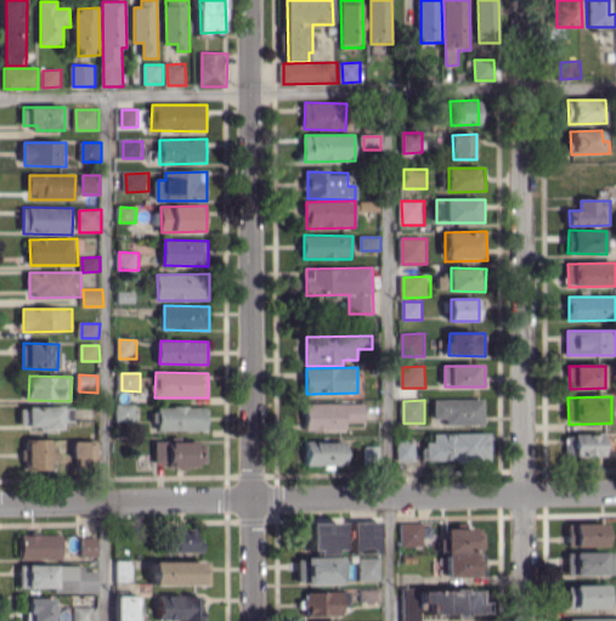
[(486,425),(486,400),(436,400),(436,418),(447,418),(448,425),(486,425)]
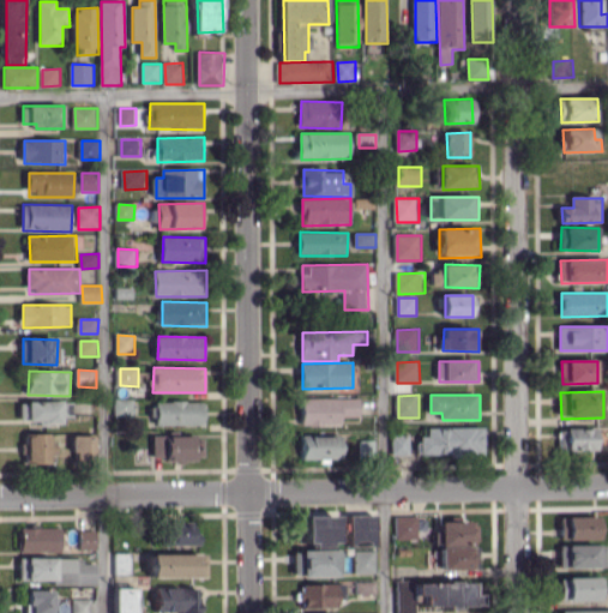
[(362,398),(304,398),(304,426),(342,425),(342,418),(362,416),(362,398)]
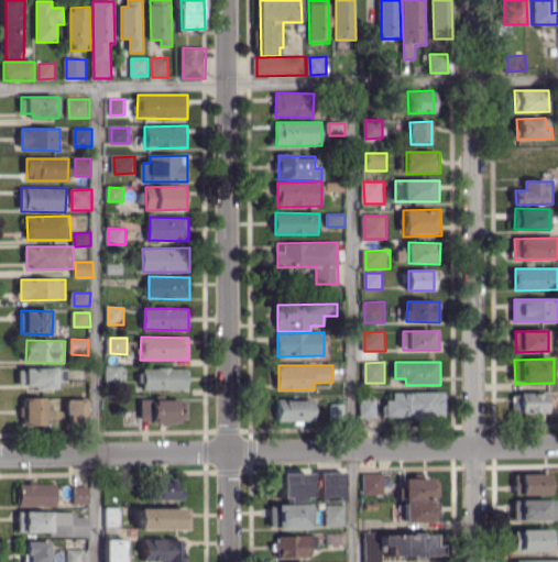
[(124,366),(108,366),(107,381),(124,382),(124,366)]
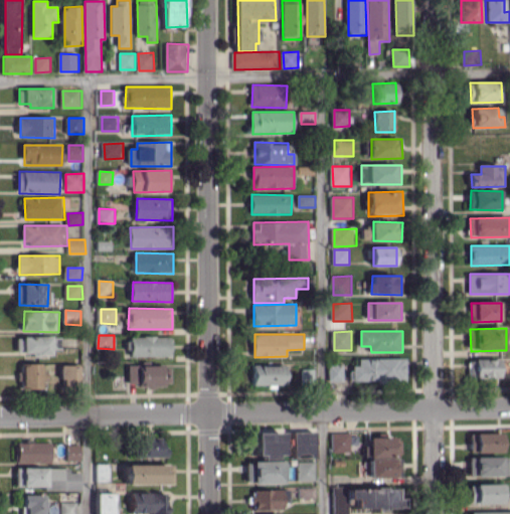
[(19,354),(56,354),(56,337),(18,337),(19,354)]
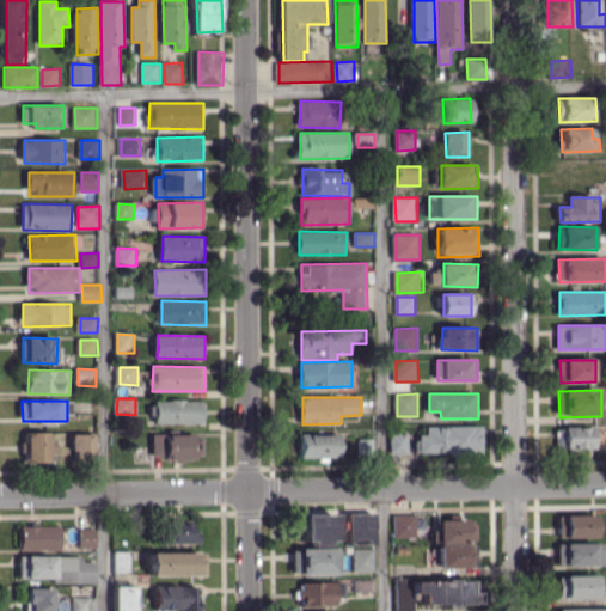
[(154,425),(204,425),(204,402),(154,401),(154,425)]
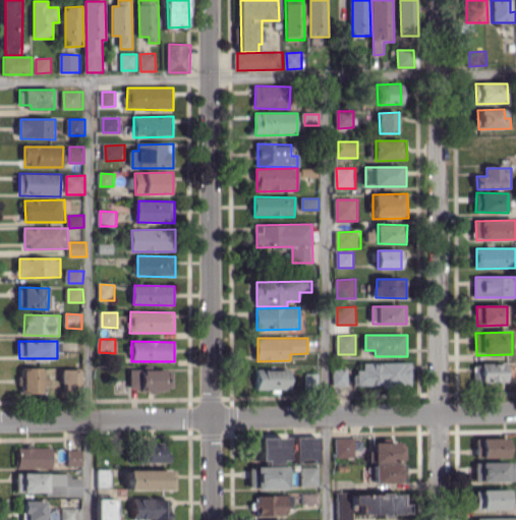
[(411,362),(364,363),(364,370),(358,370),(358,387),(412,386),(411,362)]
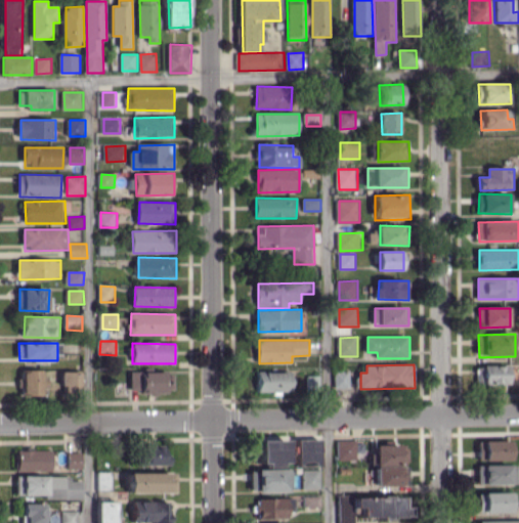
[(510,385),(510,366),(479,365),(479,384),(510,385)]
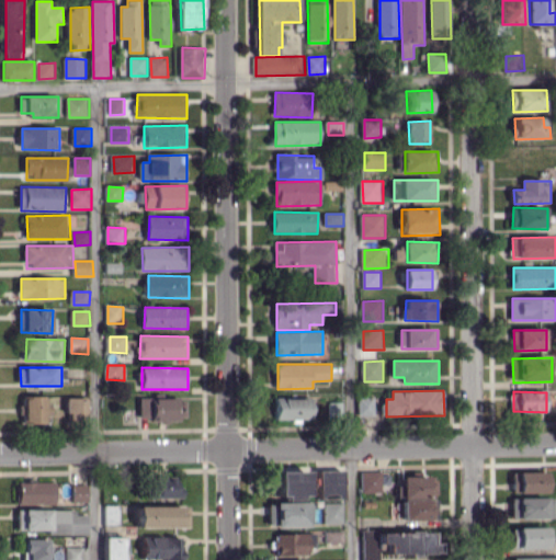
[(50,397),(26,397),(25,424),(47,424),(47,416),(50,416),(50,397)]
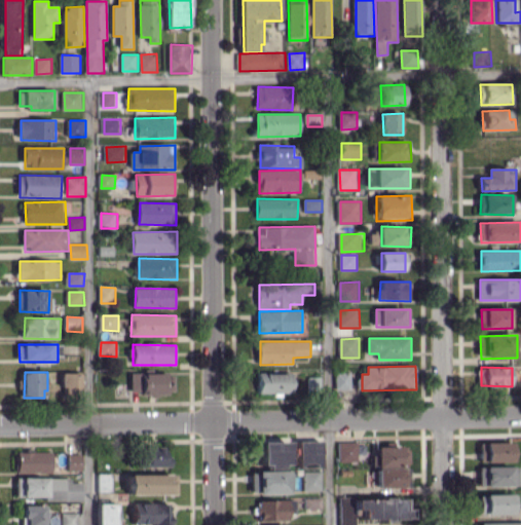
[(83,373),(65,373),(66,395),(83,395),(83,373)]
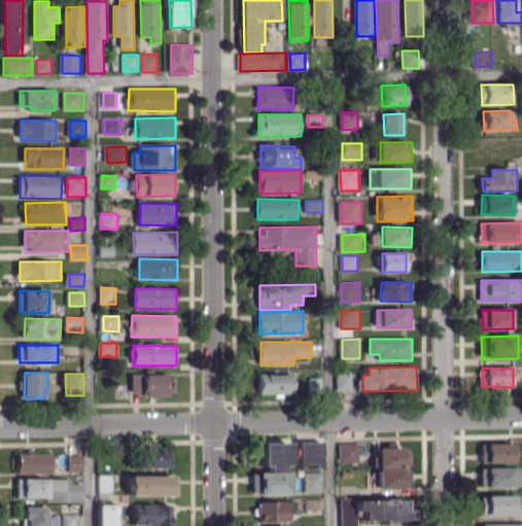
[(294,394),(294,374),(262,374),(261,394),(294,394)]
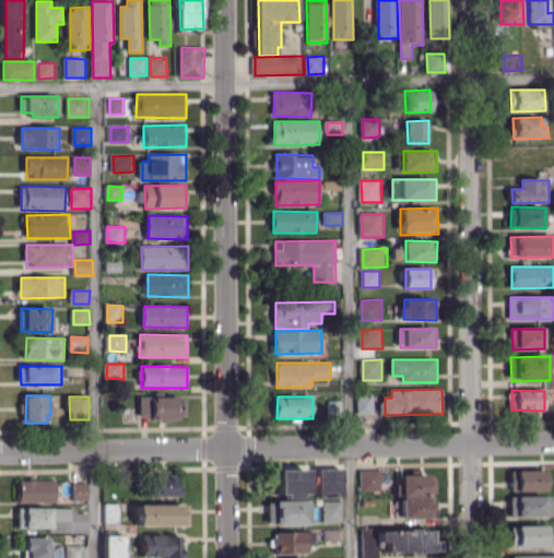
[(375,414),(375,396),(360,396),(360,414),(375,414)]
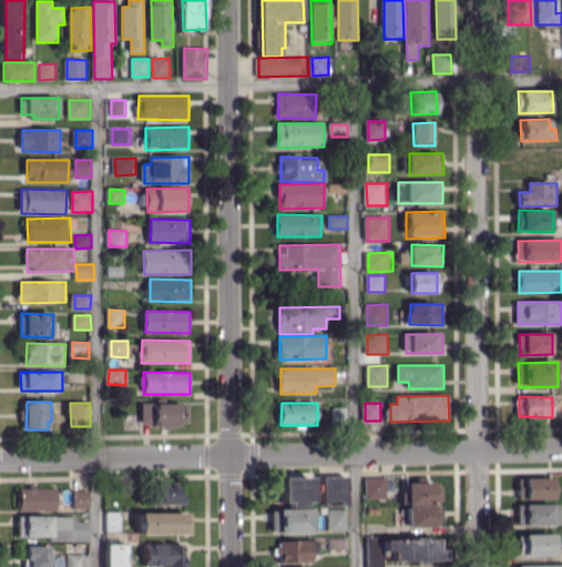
[(192,426),(191,404),(143,405),(144,424),(153,423),(153,427),(192,426)]
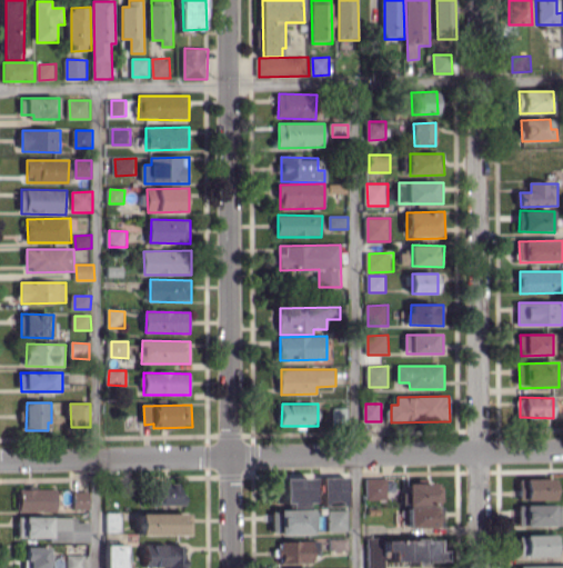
[(312,478),(281,479),(282,506),(312,505),(312,478)]
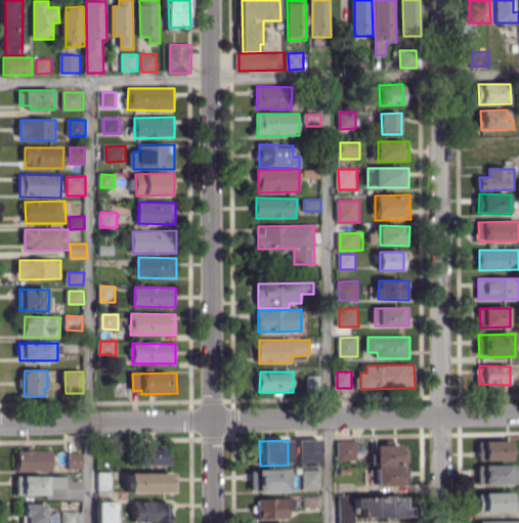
[(299,440),(300,467),(322,466),(321,440),(299,440)]
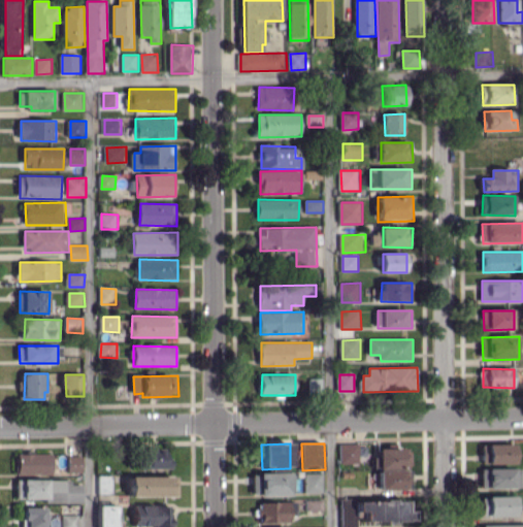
[(361,443),(342,443),(342,464),(361,464),(361,443)]
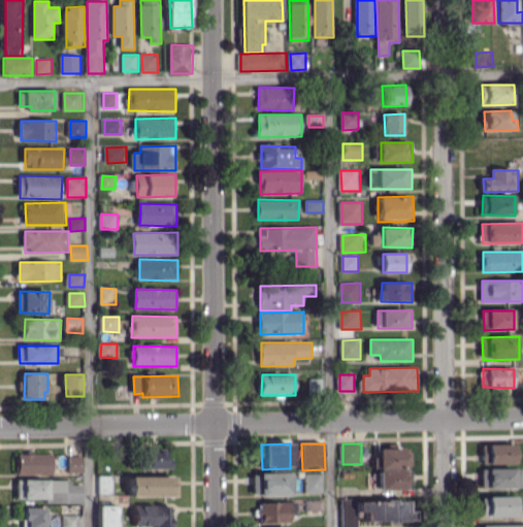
[(484,465),(516,464),(516,445),(484,446),(484,465)]
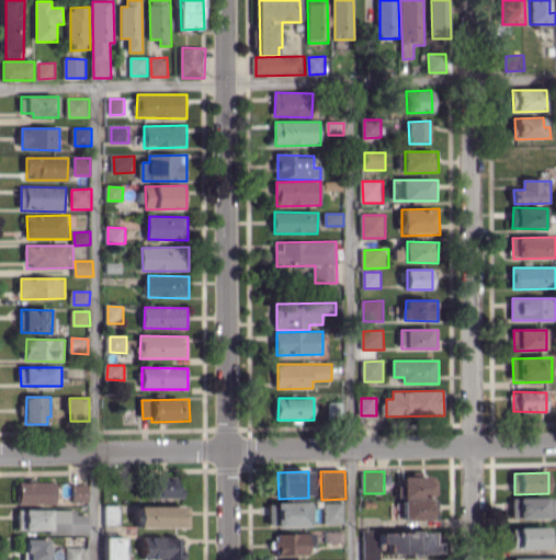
[(185,498),(185,487),(180,487),(179,478),(151,479),(151,499),(185,498)]
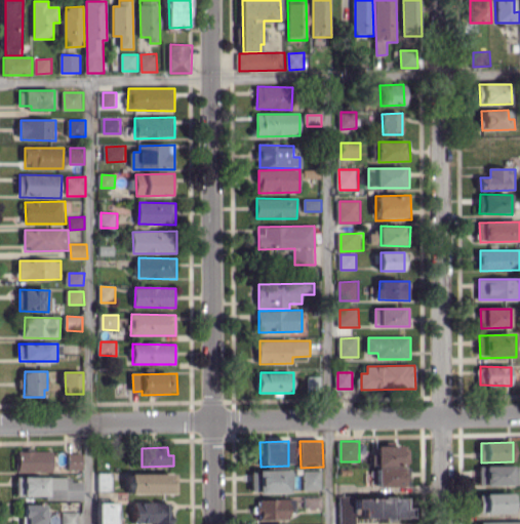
[(54,452),(20,451),(20,473),(53,473),(54,452)]
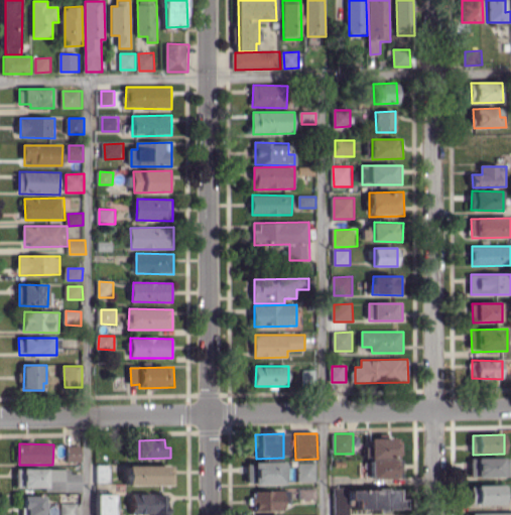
[(83,463),(83,445),(69,445),(69,463),(83,463)]
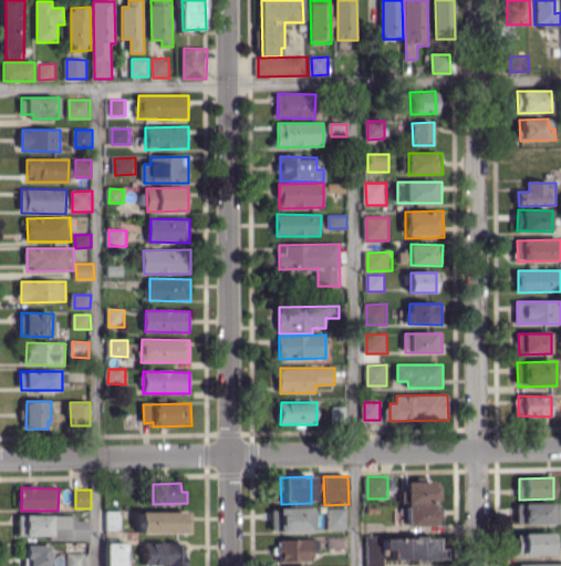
[(519,504),(519,525),(560,525),(560,503),(519,504)]
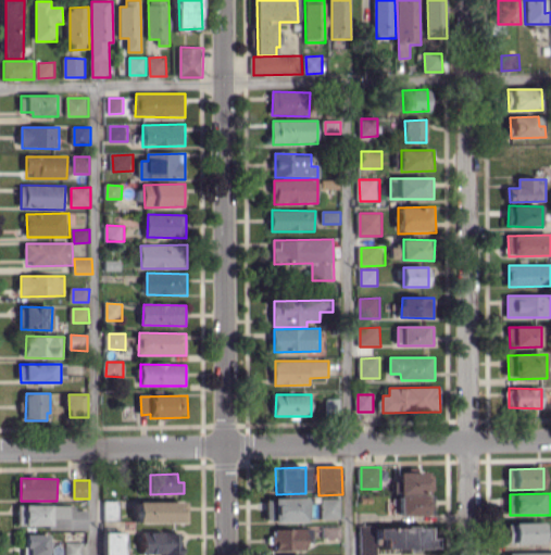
[(307,499),(268,499),(268,522),(308,522),(307,499)]
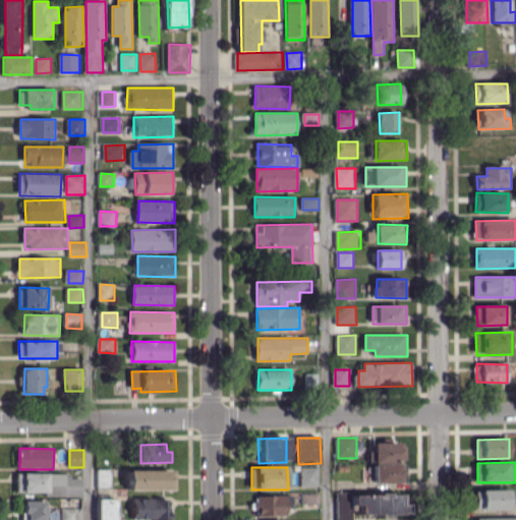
[(302,468),(303,487),(322,486),(321,467),(302,468)]
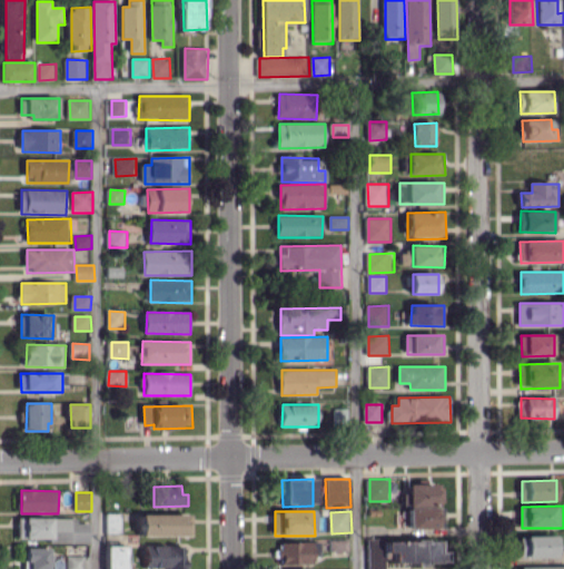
[(124,535),(124,514),(108,514),(108,535),(124,535)]
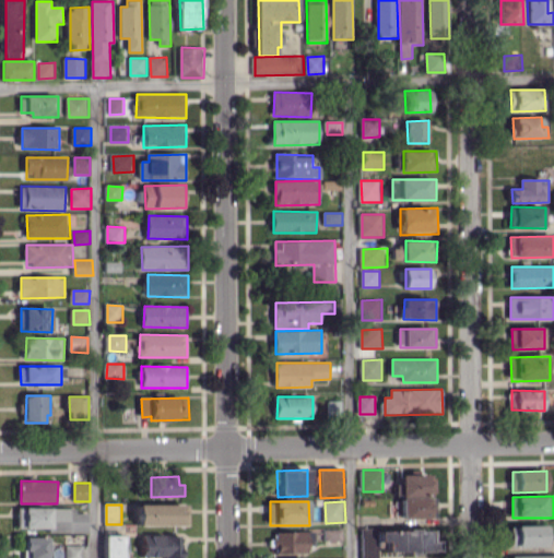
[(187,525),(187,505),(139,506),(139,526),(187,525)]
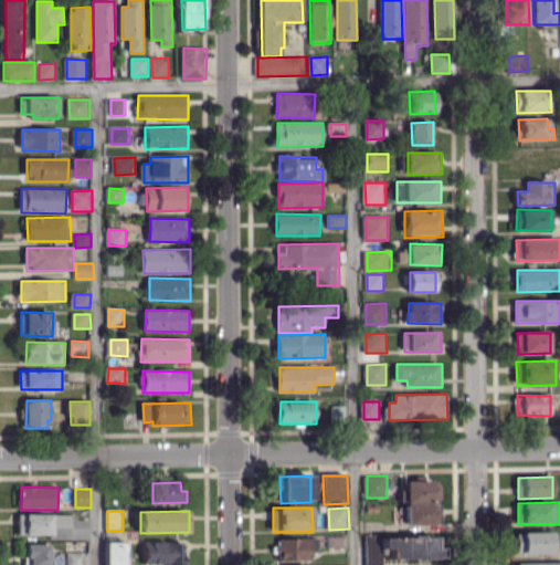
[(20,537),(91,539),(92,520),(80,520),(80,515),(20,514),(20,537)]
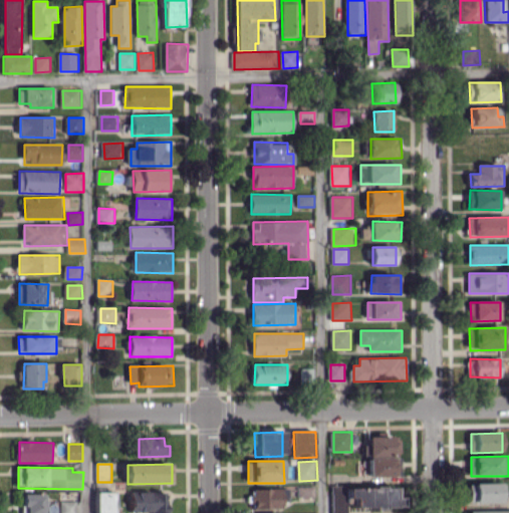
[(503,484),(471,484),(471,503),(503,503),(503,484)]
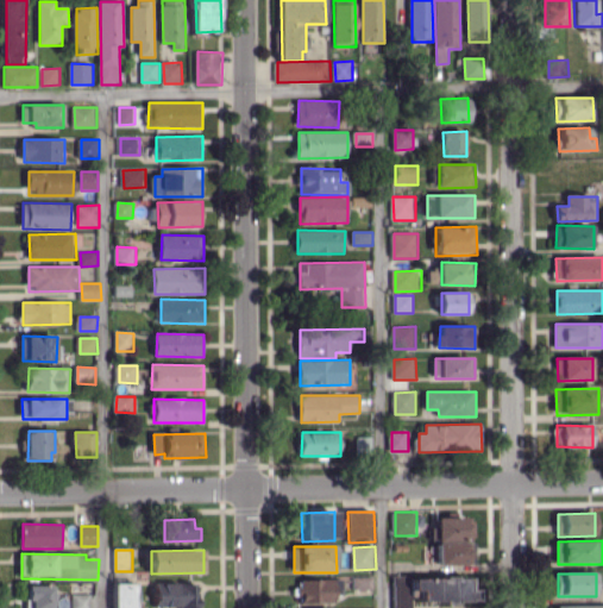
[(415,607),(415,602),(476,602),(476,589),(469,589),(469,577),(396,578),(396,607),(415,607)]
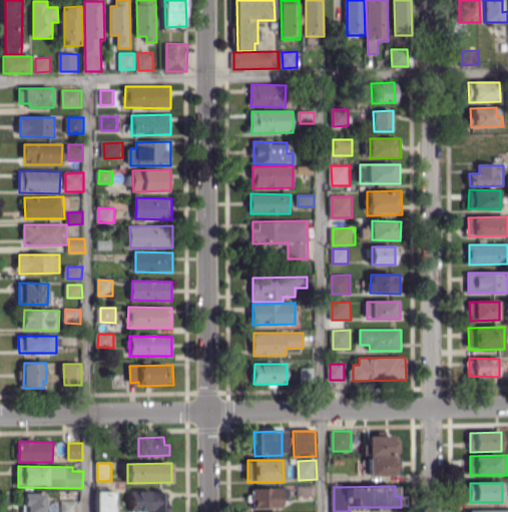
[(283,508),(284,501),(290,501),(291,489),(255,488),(254,508),(283,508)]
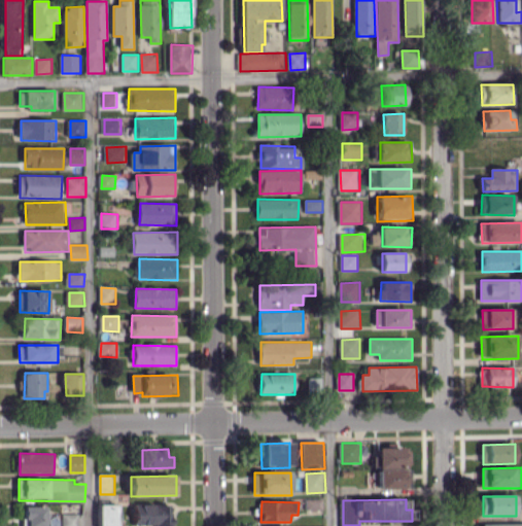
[(136,504),(136,525),(173,525),(172,504),(136,504)]
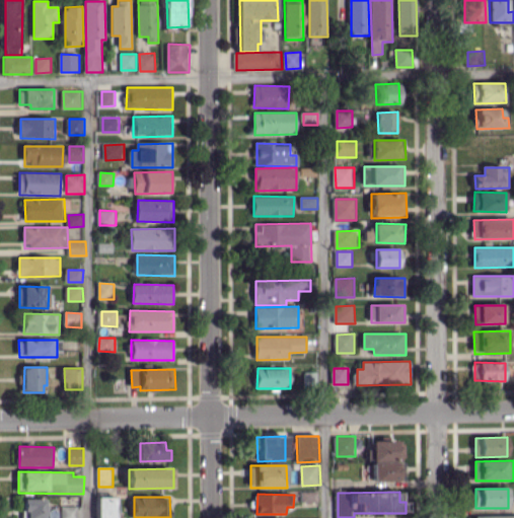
[(117,517),(117,498),(99,498),(98,517),(117,517)]
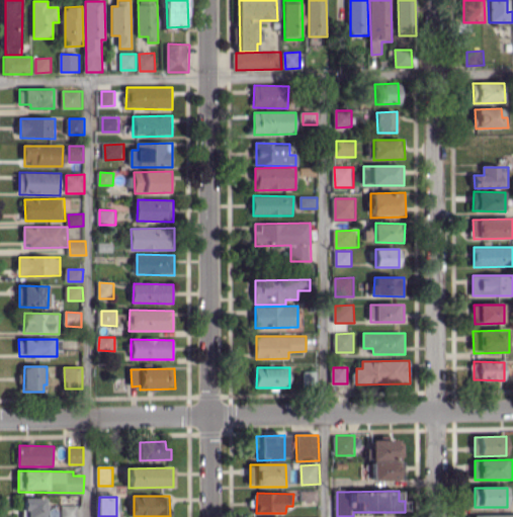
[(46,516),(47,499),(24,498),(23,516),(46,516)]
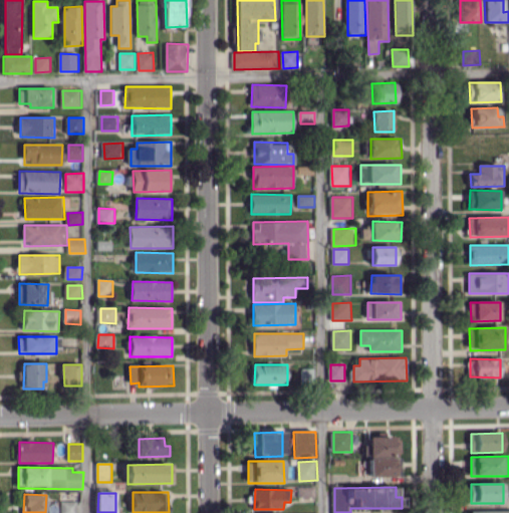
[(78,512),(79,501),(63,501),(62,512),(78,512)]
